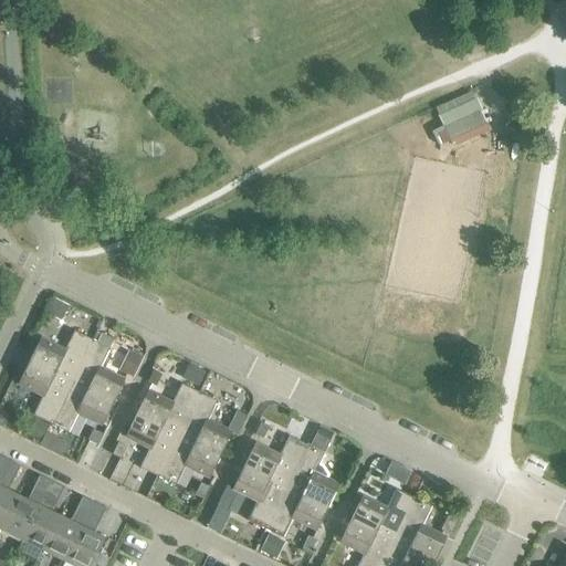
[(54,299),(48,312),(60,318),(66,305),(54,299)]
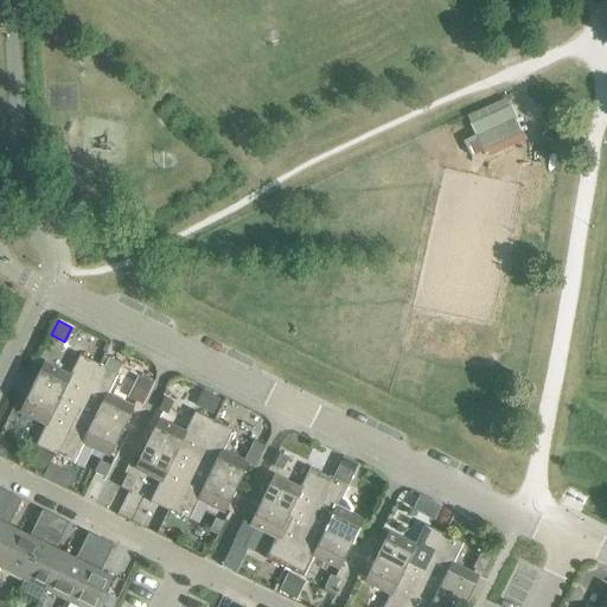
[(43,364),(30,388),(76,410),(97,365),(78,356),(69,377),(43,364)]
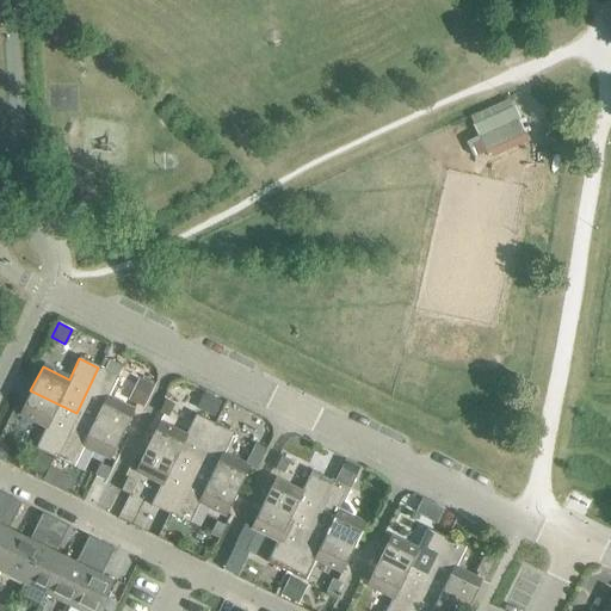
[(103,358),(98,368),(104,370),(107,362),(103,358)]
